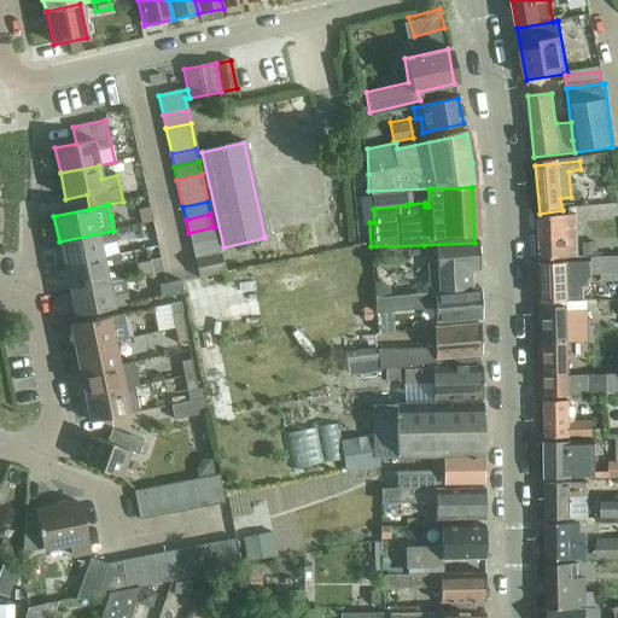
[(538,220),(540,258),(576,257),(573,219),(538,220)]
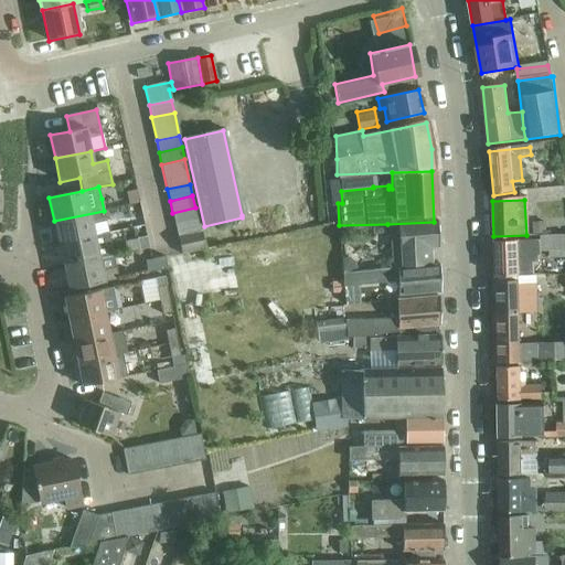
[(172,213),(174,224),(198,220),(195,208),(172,213)]
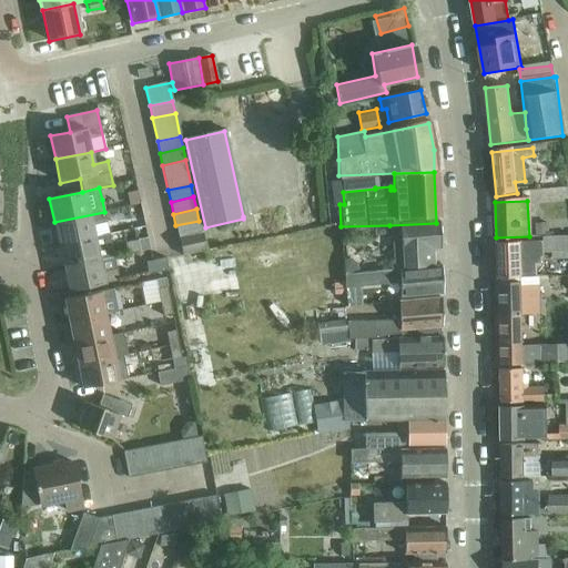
[(54,222),(59,245),(94,237),(92,226),(107,223),(104,212),(54,222)]
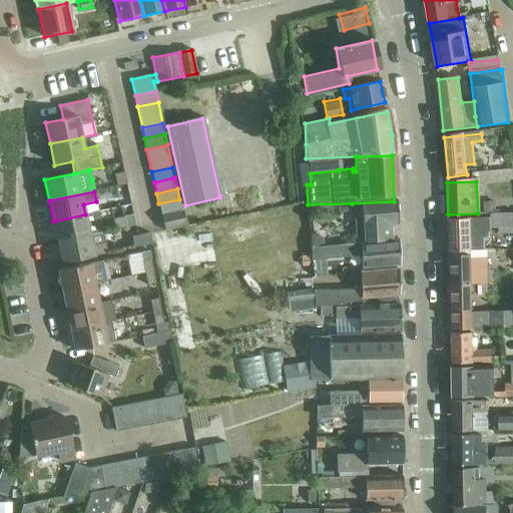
[(158,203),(161,214),(181,210),(179,199),(158,203)]
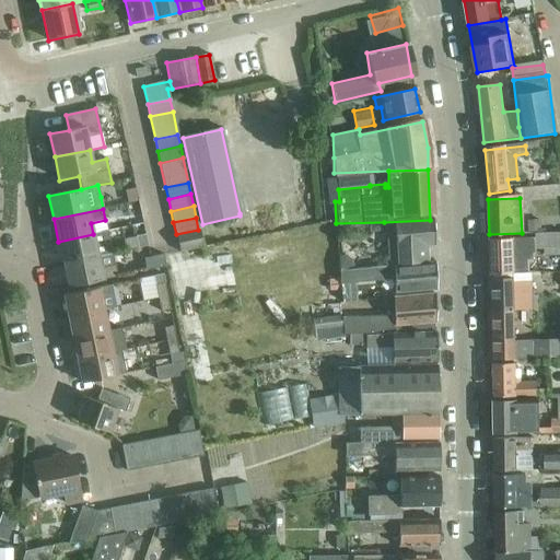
[(393,238),(393,263),(426,261),(424,246),(430,245),(430,220),(384,222),(385,240),(393,238)]
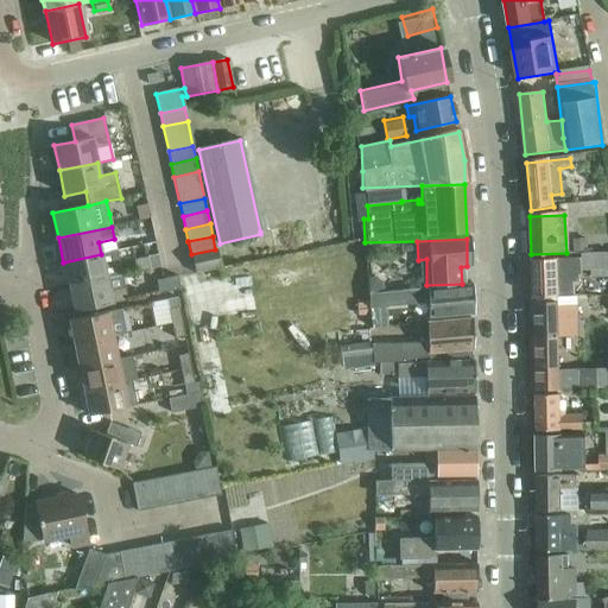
[(215,249),(191,254),(195,273),(221,268),(216,248),(215,249)]
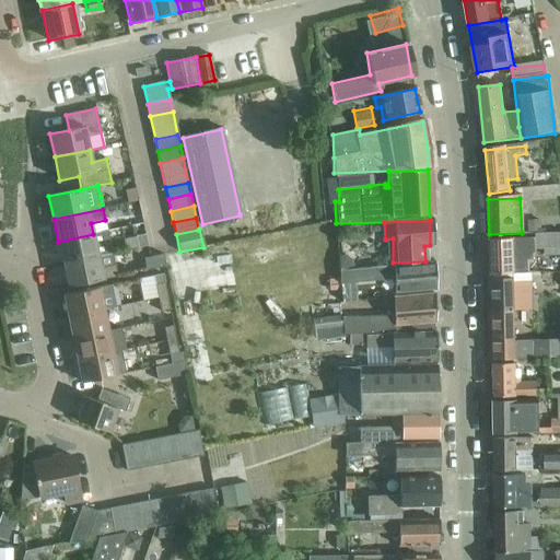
[(93,234),(58,242),(63,264),(113,254),(107,231),(93,234)]
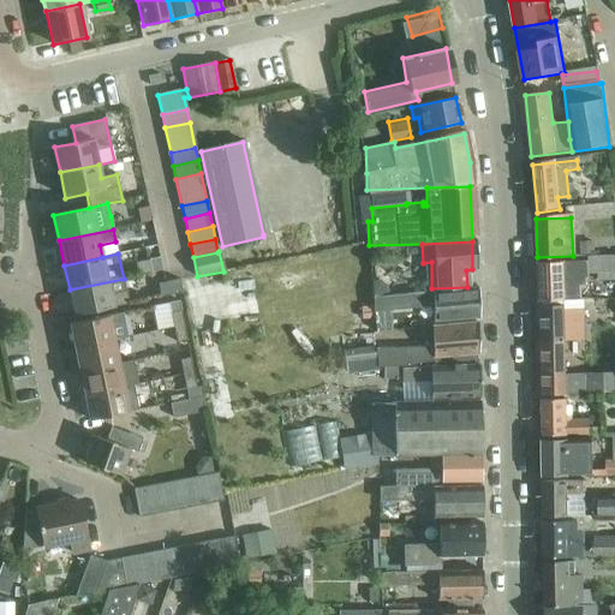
[(597,273),(597,280),(614,279),(614,254),(587,256),(589,273),(597,273)]
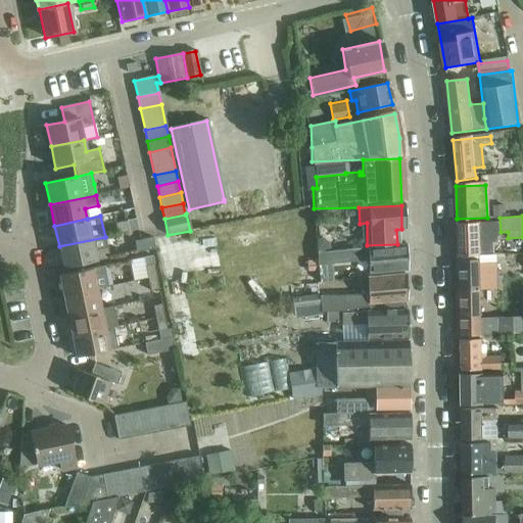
[(492,243),(497,242),(496,222),(458,223),(459,255),(493,254),(492,243)]
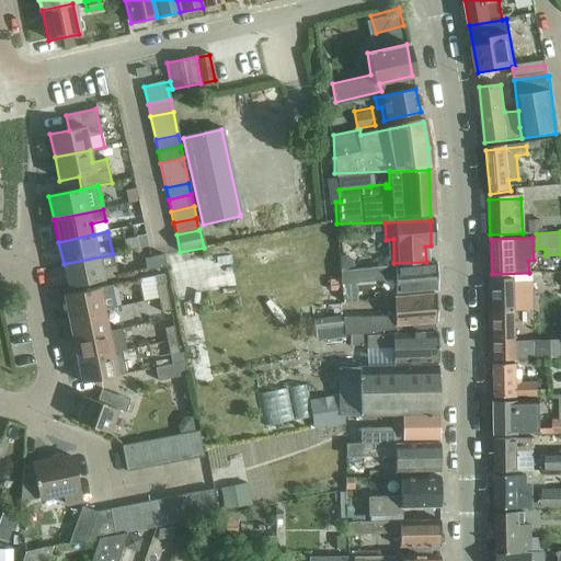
[(113,254),(64,264),(68,287),(117,277),(113,254)]
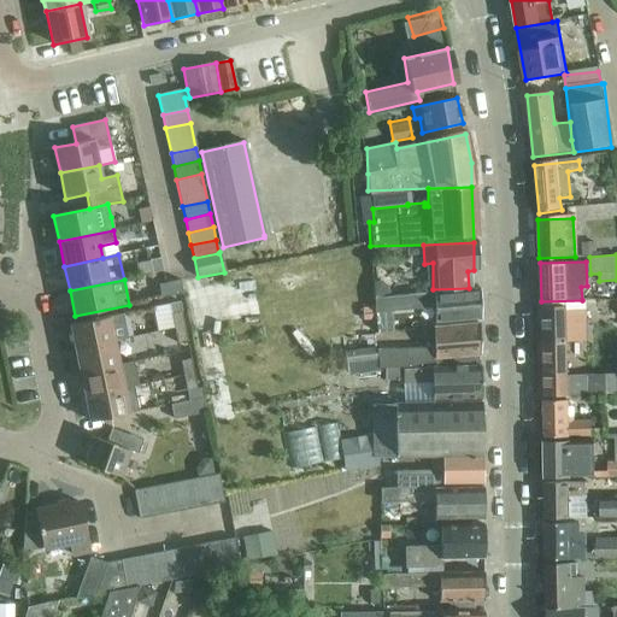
[(181,294),(178,281),(157,286),(159,299),(181,294)]
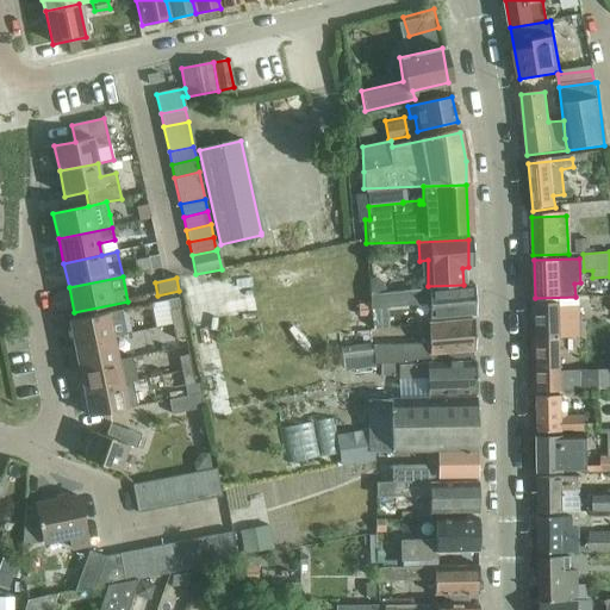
[(464,285),(428,286),(428,290),(380,293),(381,305),(427,303),(428,316),(472,315),(471,285),(464,285)]
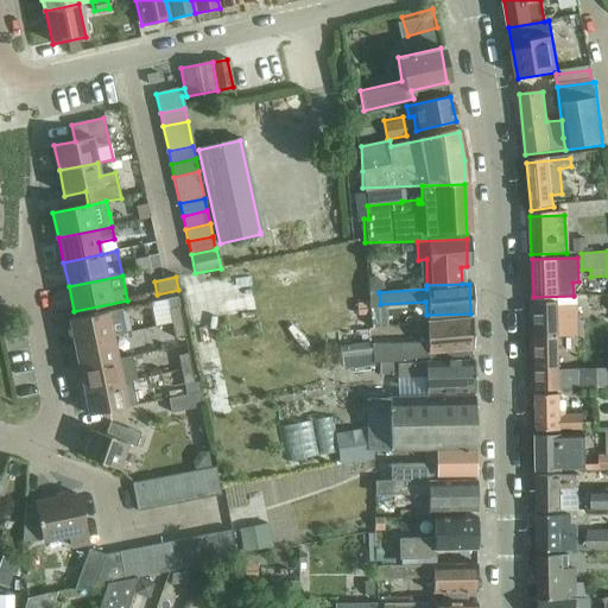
[(534,339),(558,337),(577,337),(576,306),(557,308),(557,303),(533,303),(534,339)]
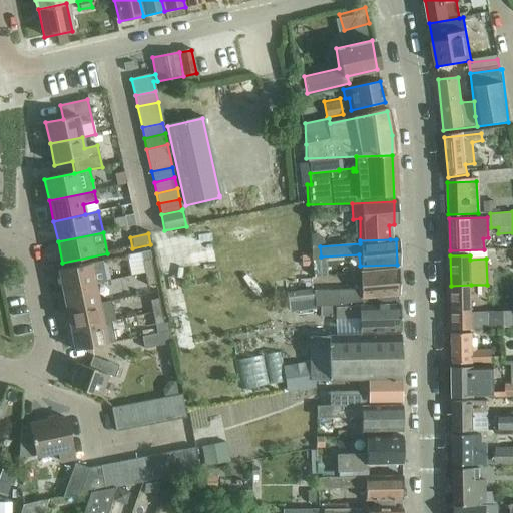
[(142,262),(144,274),(153,272),(151,260),(142,262)]
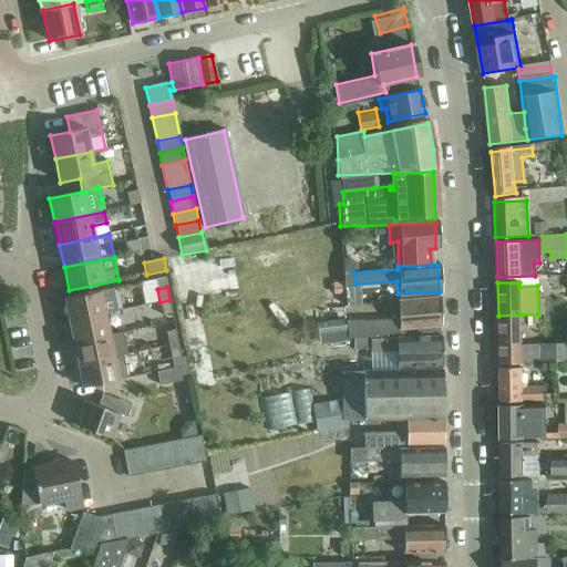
[(64,299),(69,321),(105,313),(105,315),(117,311),(112,289),(64,299)]
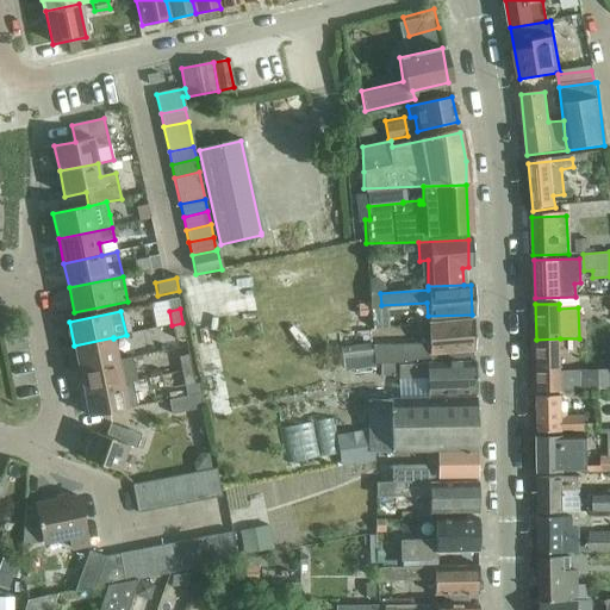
[(427,322),(427,346),(427,358),(472,352),(472,322),(427,322)]
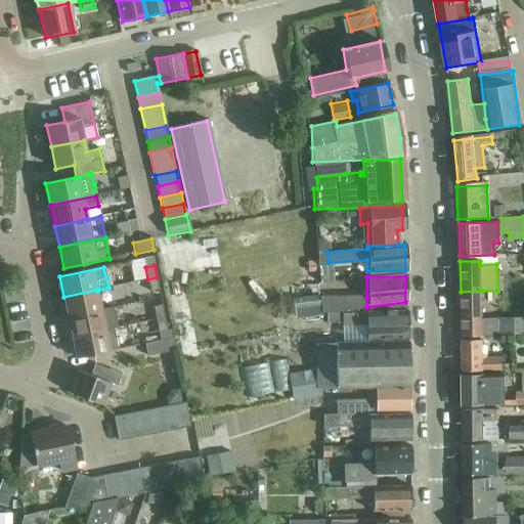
[(157,277),(147,279),(149,292),(160,291),(157,277)]
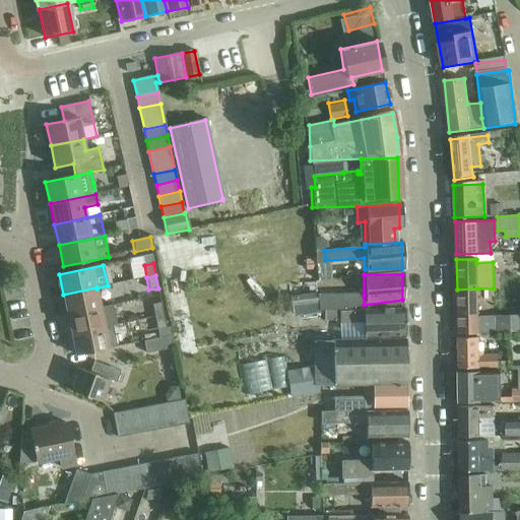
[(294,319),(318,316),(314,281),(288,285),(294,319)]
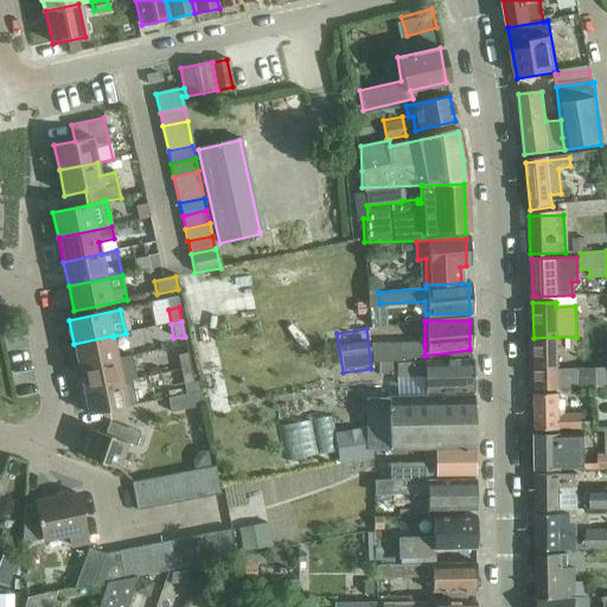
[(74,344),(78,368),(117,359),(113,337),(113,336),(74,344)]
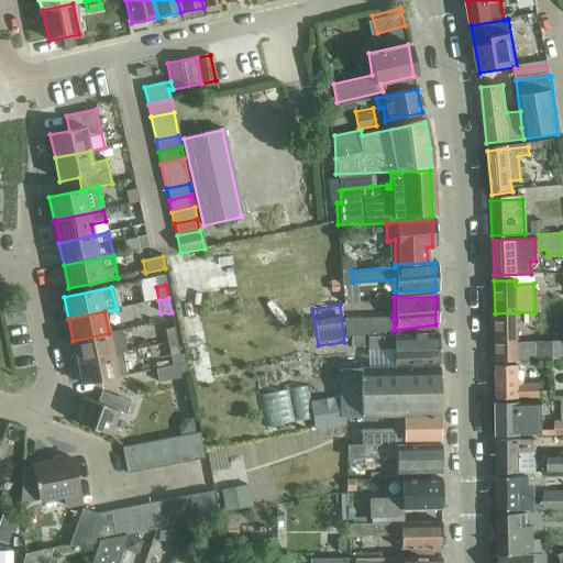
[(517,312),(495,313),(496,362),(562,359),(562,335),(561,337),(562,342),(518,343),(517,312)]
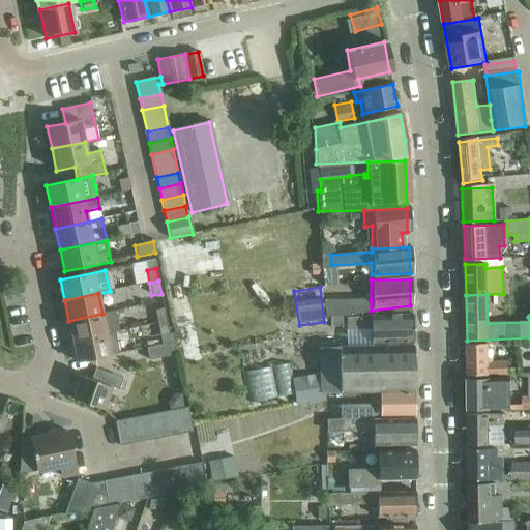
[(371,311),(371,300),(324,300),(325,319),(346,318),(371,317),(371,311)]
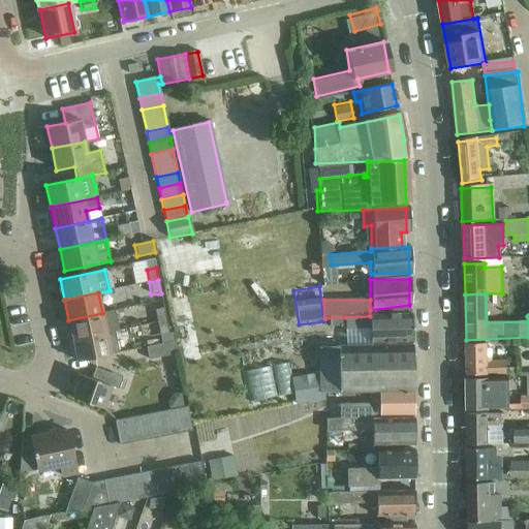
[(155,311),(157,322),(166,320),(164,309),(155,311)]
